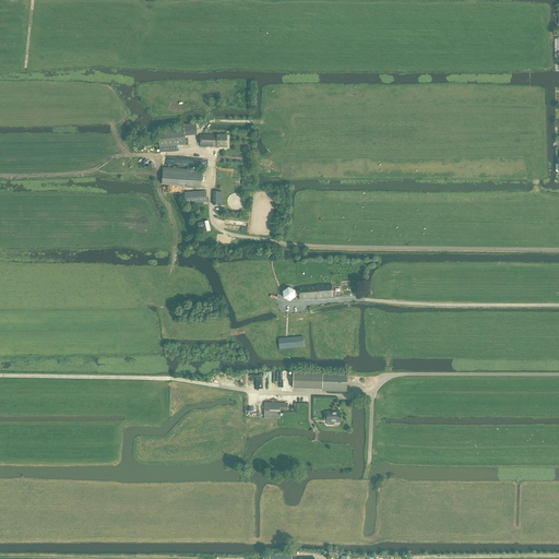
[(183,145),(186,145),(185,129),(158,132),(161,153),(178,151),(178,147),(183,147),(183,145)]
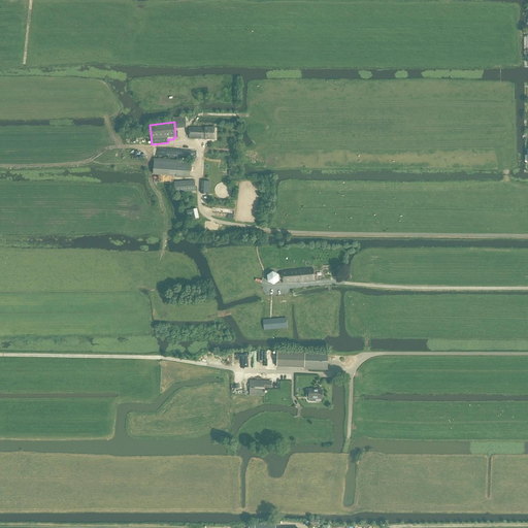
[(215,139),(215,128),(205,127),(205,128),(189,128),(190,138),(204,139),(215,139)]
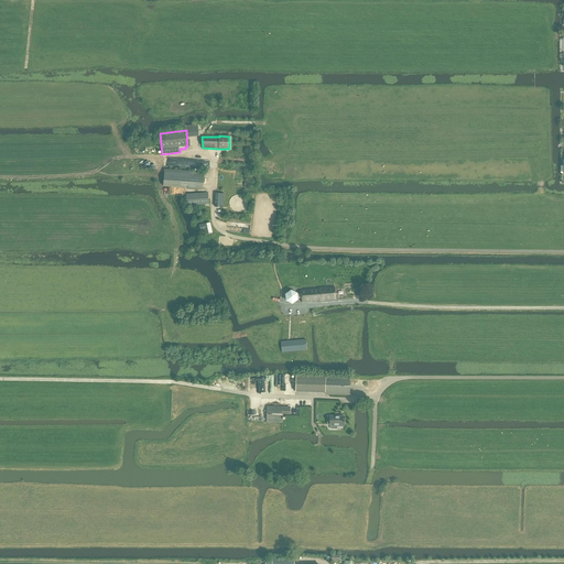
[(203,190),(204,172),(164,170),(164,187),(203,190)]
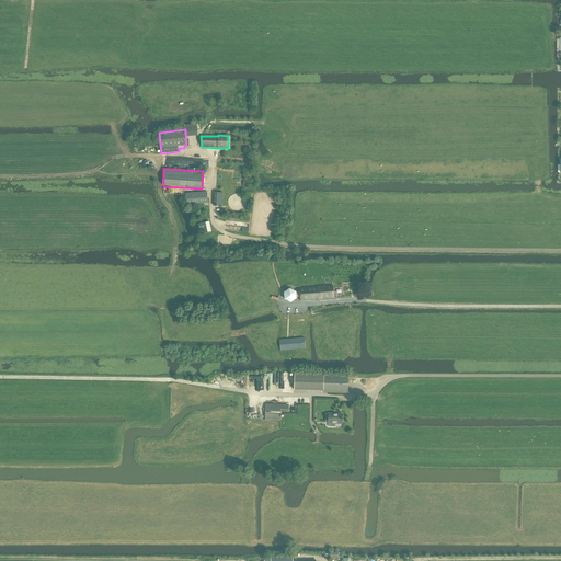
[(207,192),(185,193),(186,205),(207,203),(207,192)]
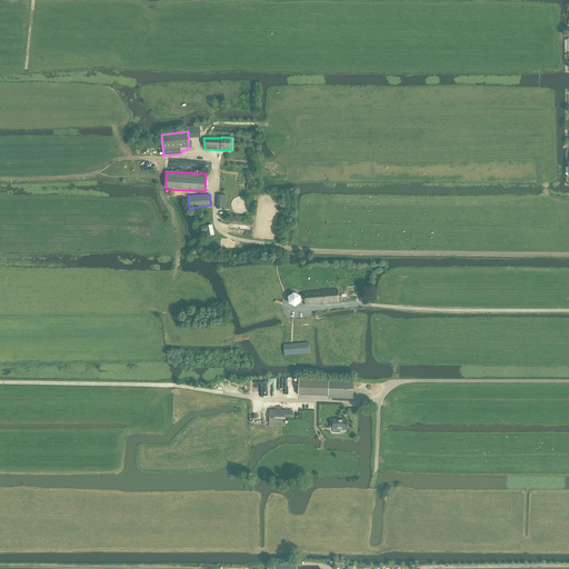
[(227,196),(225,196),(218,195),(217,209),(221,209),(221,206),(223,207),(223,202),(226,202),(227,196)]
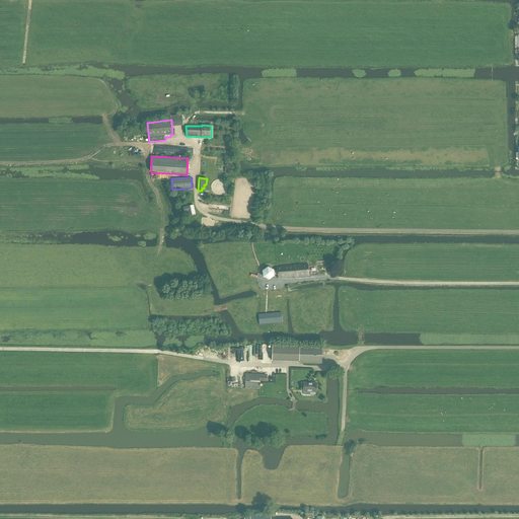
[(196,214),(193,205),(183,207),(184,212),(188,212),(189,216),(196,214)]
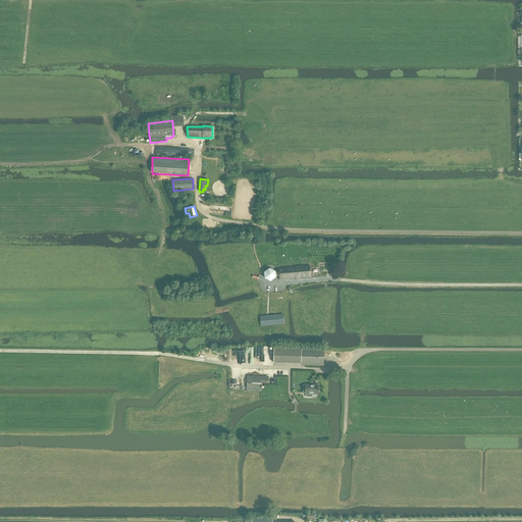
[(268,269),(264,272),(265,278),(270,280),(275,277),(275,276),(276,276),(278,276),(279,276),(279,280),(311,277),(310,265),(278,268),(278,271),(278,272),(276,272),(275,272),(274,272),(274,271),(270,269),(269,269),(268,269)]
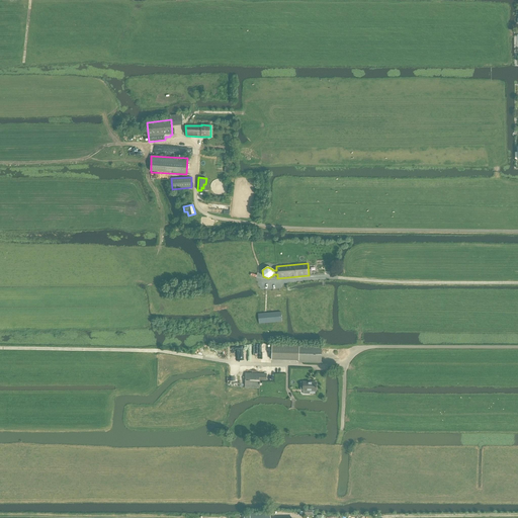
[(258,314),(259,324),(281,322),(280,312),(258,314)]
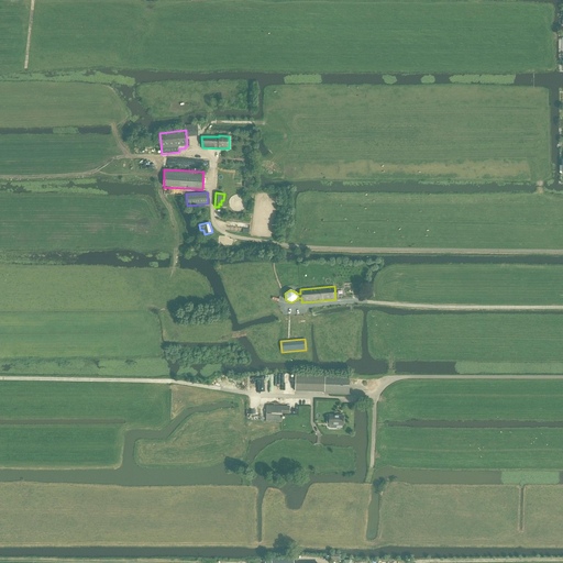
[(290,414),(290,407),(267,406),(266,421),(282,421),(282,414),(290,414)]
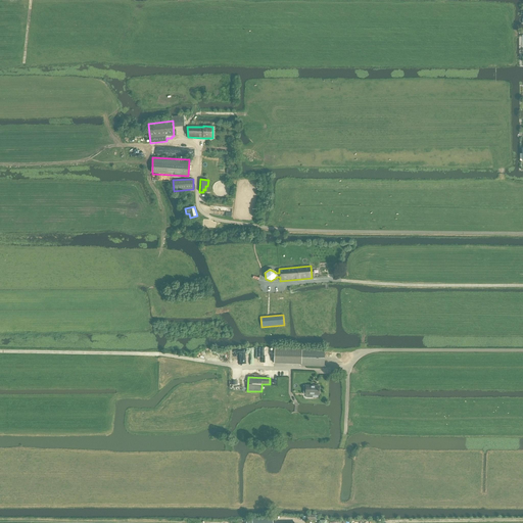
[(303,386),(303,394),(306,394),(313,394),(313,397),(318,397),(318,395),(319,395),(319,386),(306,386),(303,386)]
